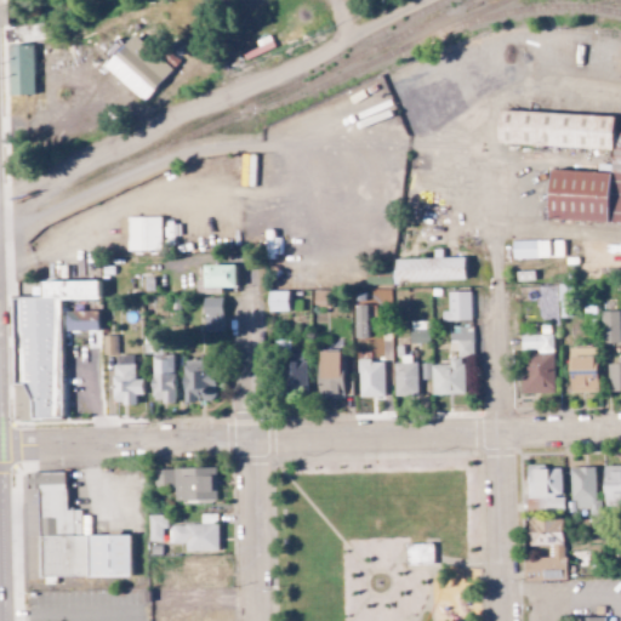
[(169,53),(163,60),(134,33),(103,66),(142,101),(178,61),(169,53)]
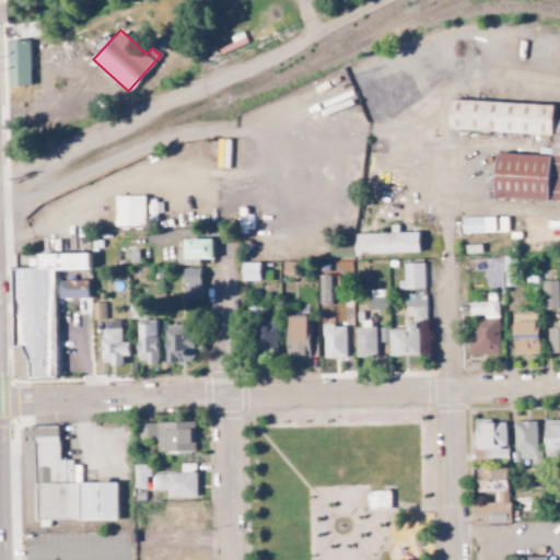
[(6,41),(6,84),(30,84),(28,39),(6,41)]
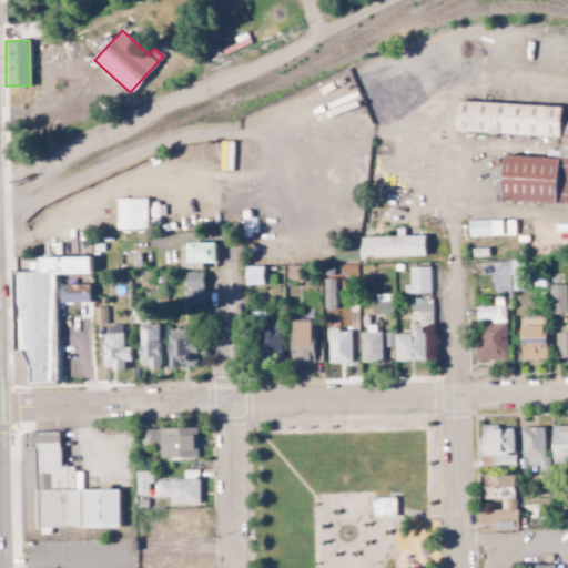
[(567,139),(463,133),(465,102),(567,107),(567,139)]
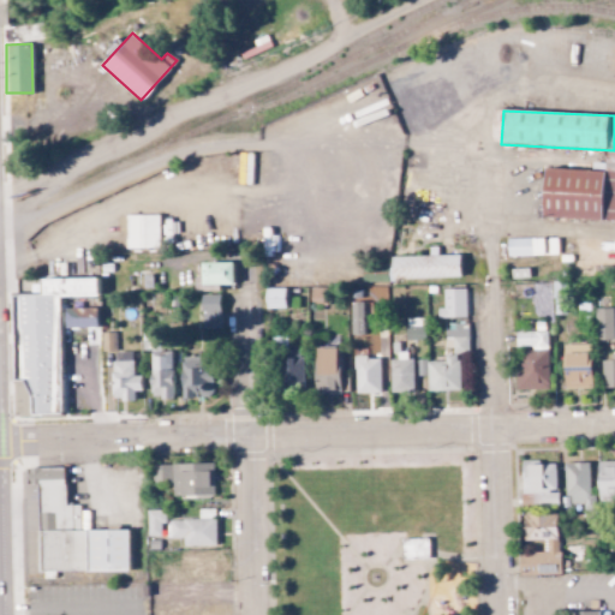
[(553,171),(550,220),(610,224),(613,174),(553,171)]
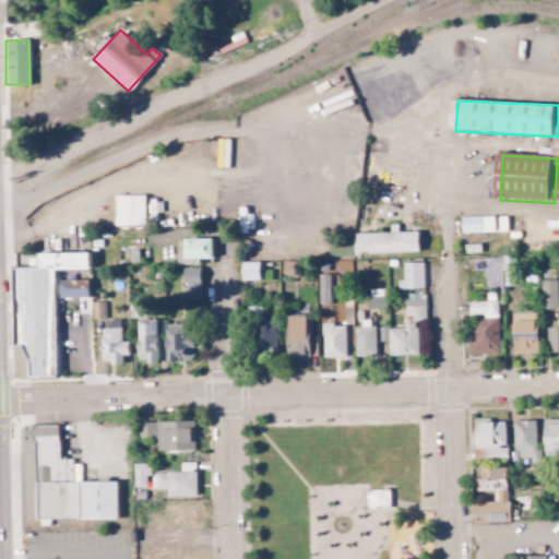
[(144,225),(143,194),(114,195),(115,225),(144,225)]
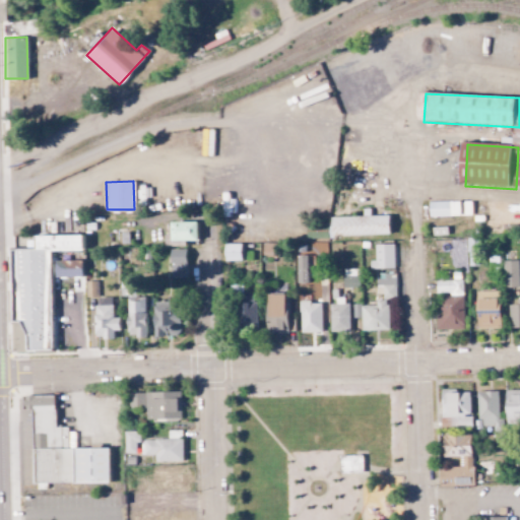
[(471,215),(471,200),(429,202),(429,216),(471,215)]
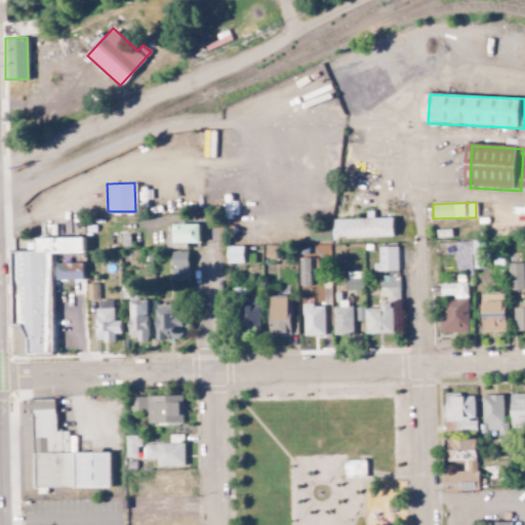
[(392,217),(332,218),(332,238),(393,236),(392,217)]
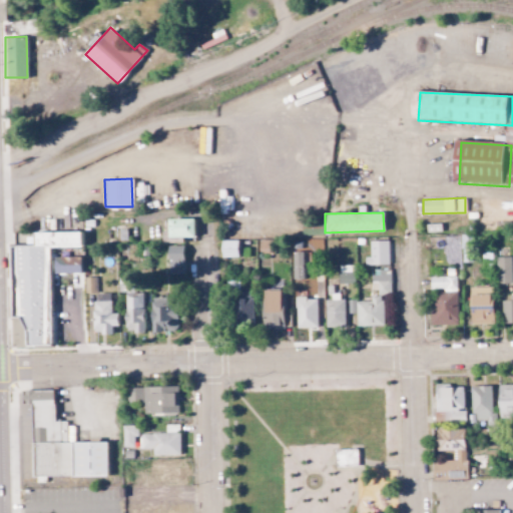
[(167,218),(167,237),(194,236),(193,218),(167,218)]
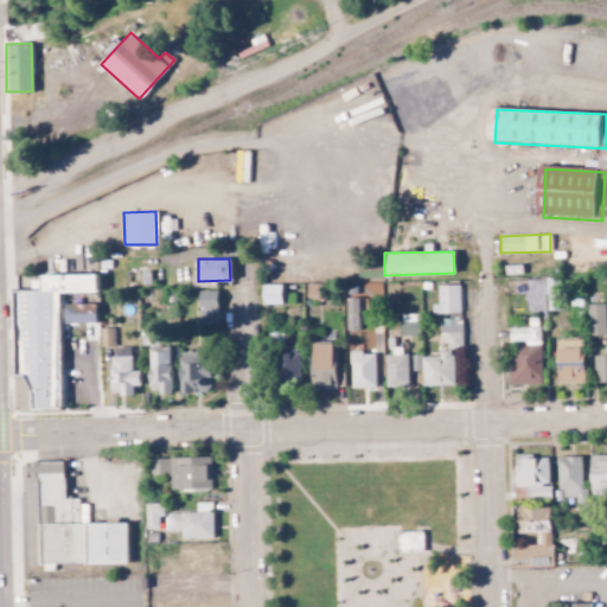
[(58,293),(95,292),(95,273),(39,274),(39,289),(12,291),(13,334),(14,391),(19,391),(19,390),(27,390),(27,408),(61,408),(58,293)]
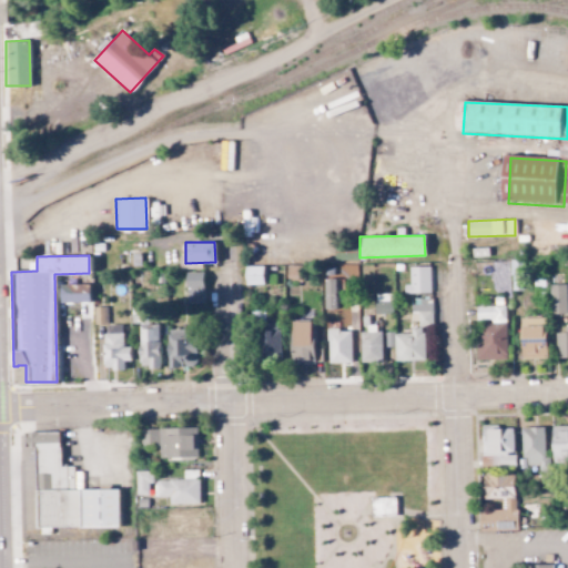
[(263,284),(263,266),(245,265),(245,284),(263,284)]
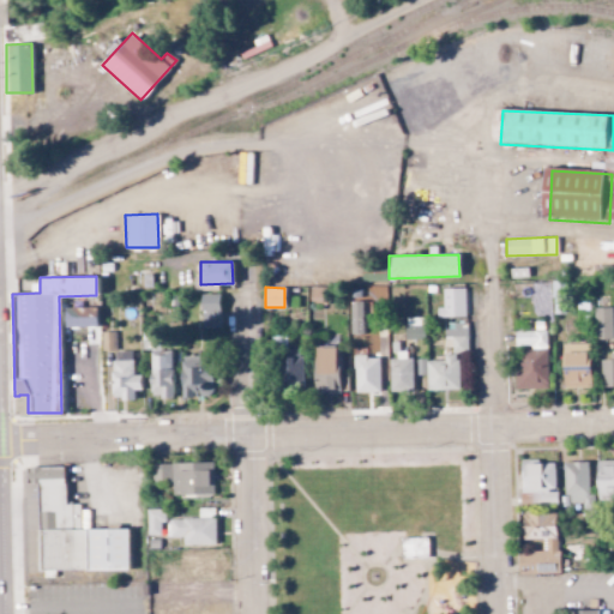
[(441,289),(443,307),(437,308),(437,317),(464,317),(464,288),(441,289)]
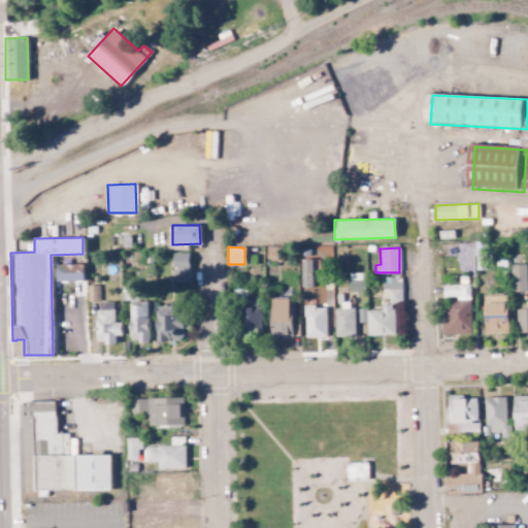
[(188,253),(172,253),(172,283),(189,282),(188,253)]
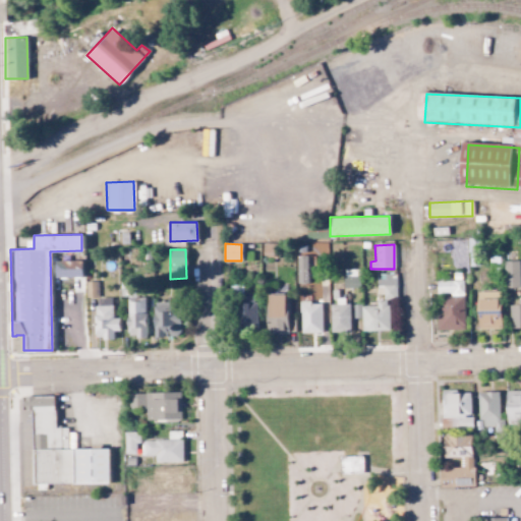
[(55,278),(72,278),(73,292),(83,292),(82,261),(54,261),(55,278)]
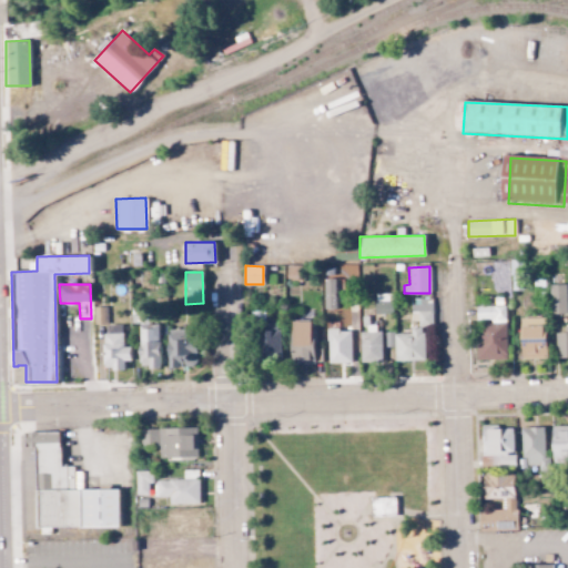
[(566,284),(549,285),(550,314),(567,314),(566,284)]
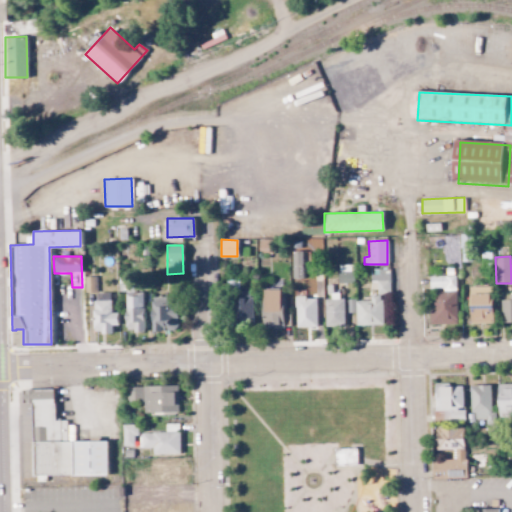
[(354,265),(339,266),(339,272),(338,272),(338,283),(354,282),(354,265)]
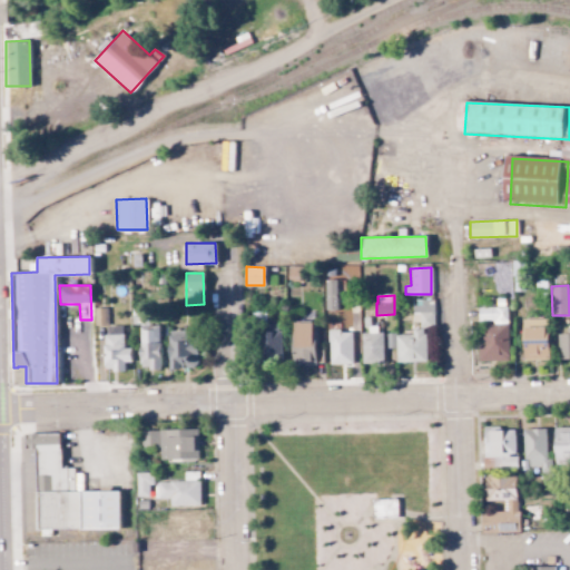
[(413,325),(433,326),(434,301),(414,300),(413,325)]
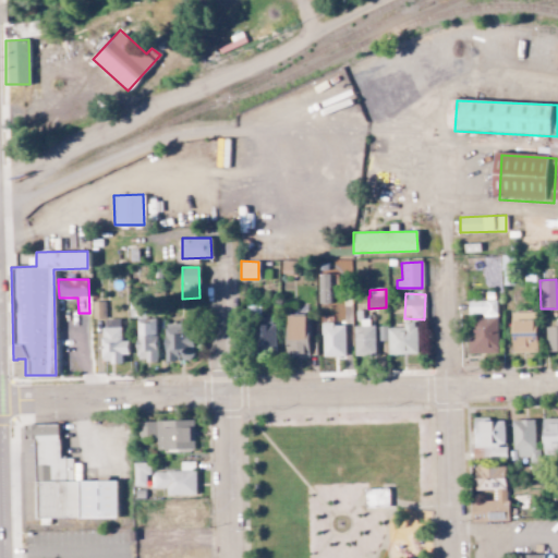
[(93,318),(105,318),(105,301),(92,302),(93,318)]
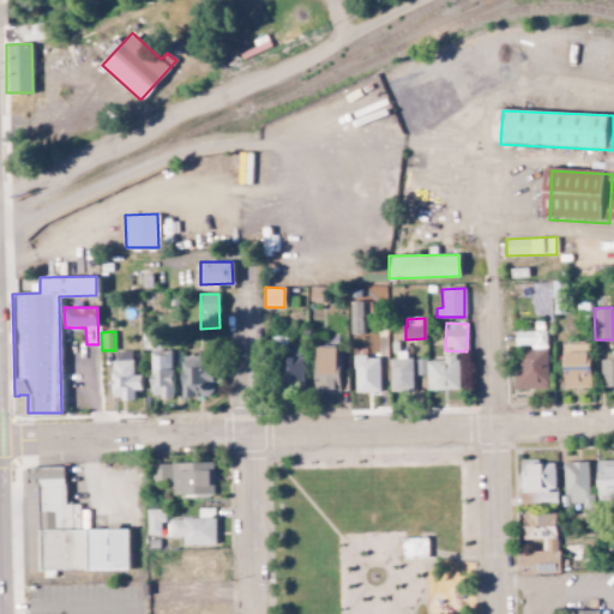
[(515,331),(515,348),(516,348),(516,390),(547,390),(547,331),(515,331)]
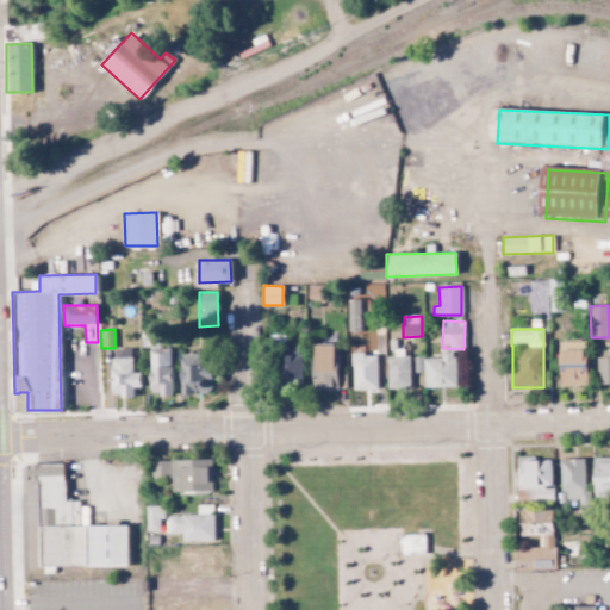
[(300,350),(284,350),(284,334),(273,334),(275,386),(302,386),(300,350)]
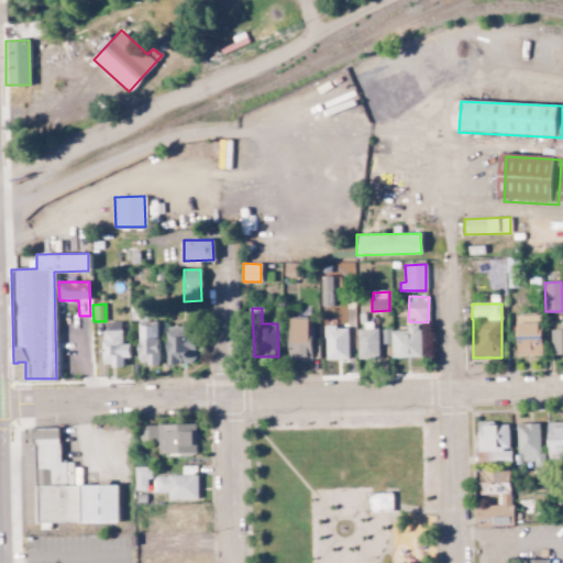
[(138,320),(138,364),(157,364),(157,321),(146,321),(146,312),(130,312),(130,321),(138,320)]
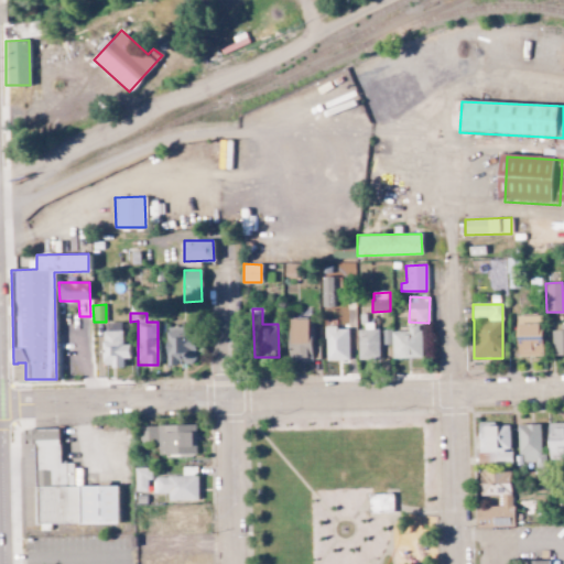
[(541,315),(517,316),(517,357),(542,356),(541,315)]
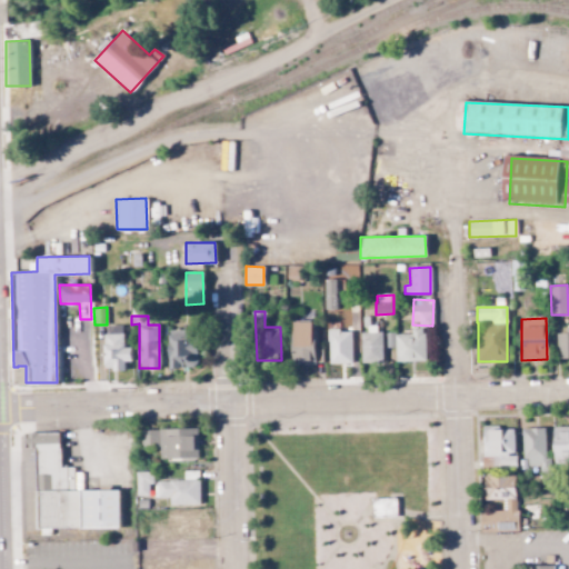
[(313,321),(291,321),(290,365),(312,365),(313,321)]
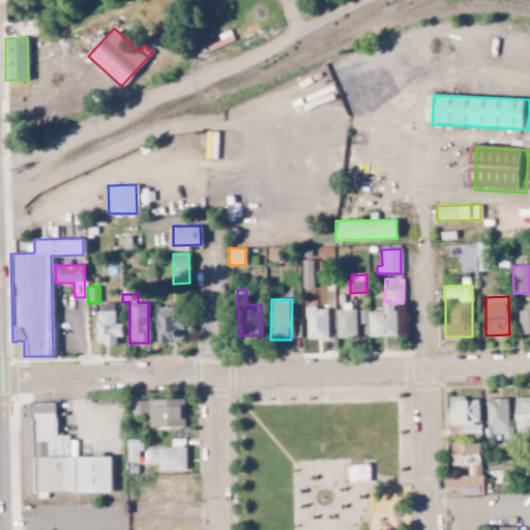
[(336,337),(355,337),(354,302),(342,303),(342,310),(335,310),(336,337)]
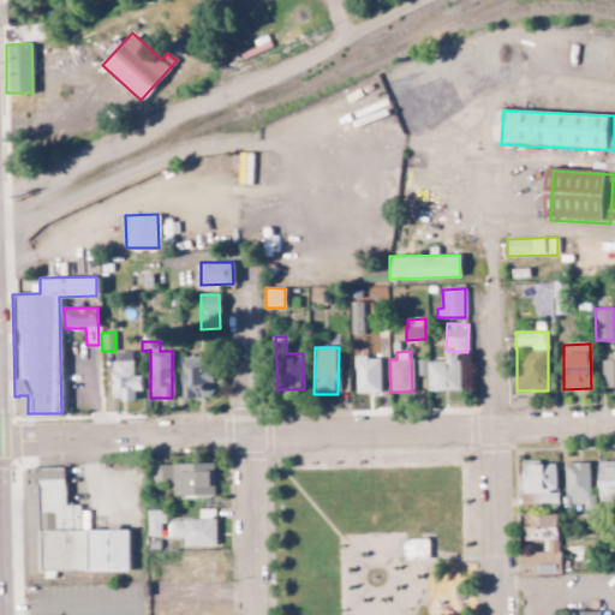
[(141,375),(132,375),(132,352),(119,352),(119,360),(111,360),(111,400),(135,400),(135,390),(141,390),(141,375)]
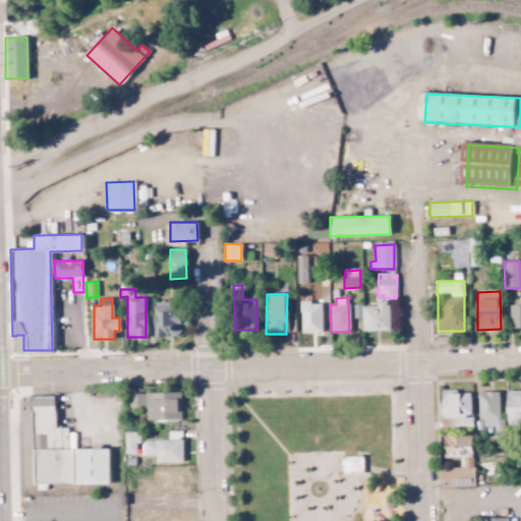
[(362,332),(389,331),(388,300),(377,301),(377,305),(361,306),(362,332)]
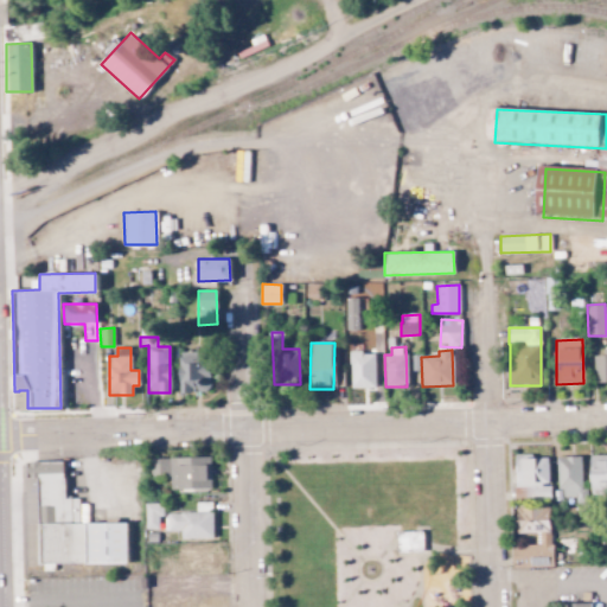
[(179,391),(210,391),(209,351),(178,352),(179,391)]
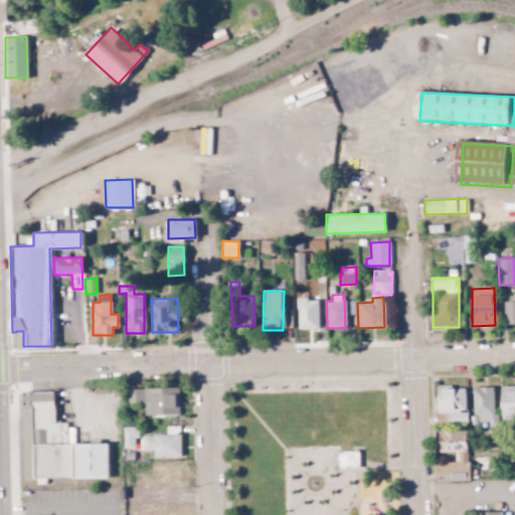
[(318,328),(317,299),(297,300),(297,329),(318,328)]
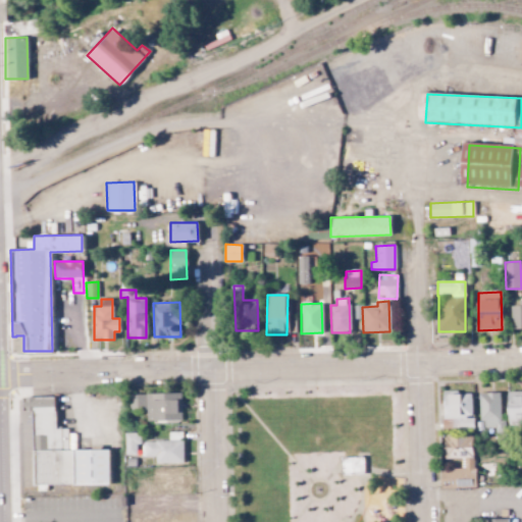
[(511,329),(521,328),(521,303),(510,304),(511,329)]
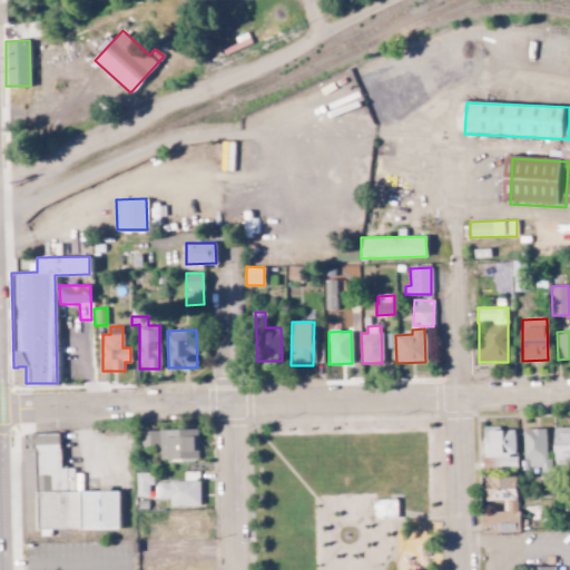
[(569,426),(552,428),(552,464),(569,463),(569,426)]
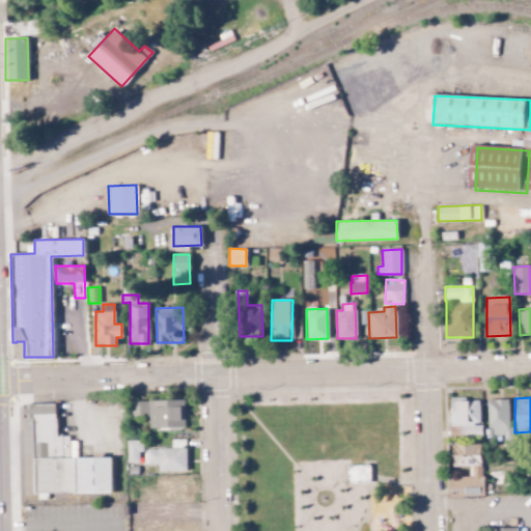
[(450,434),(479,434),(479,398),(449,399),(450,434)]
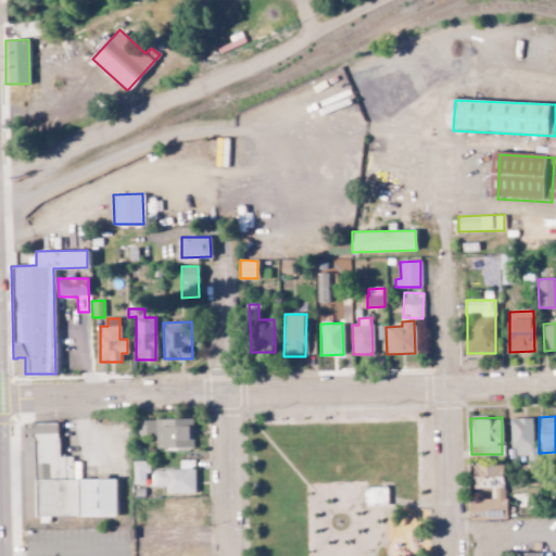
[(532,447),(532,417),(510,418),(512,455),(527,455),(527,462),(538,460),(536,447),(532,447)]
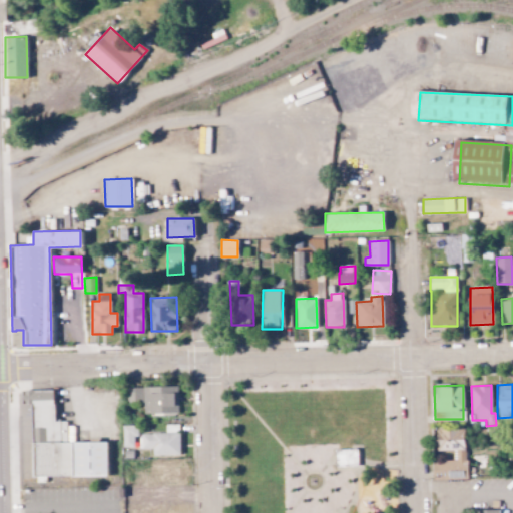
[(177,386),(126,388),(126,405),(143,404),(143,414),(178,413),(177,386)]
